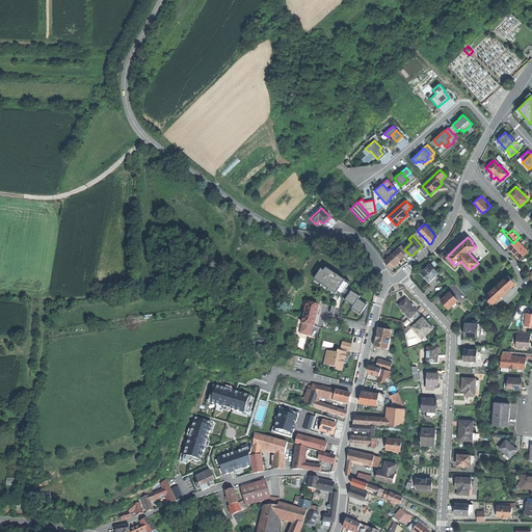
[(517,239),(513,243),(509,247),(520,259),(528,251),(522,244),(517,239)]
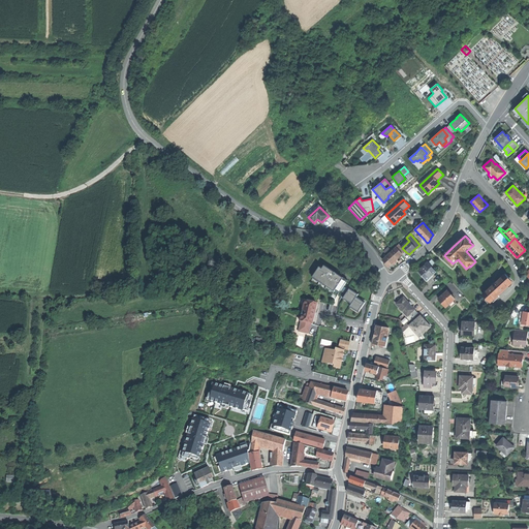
[(397,247),(403,253),(403,254),(406,252),(402,248),(399,244),(397,247)]
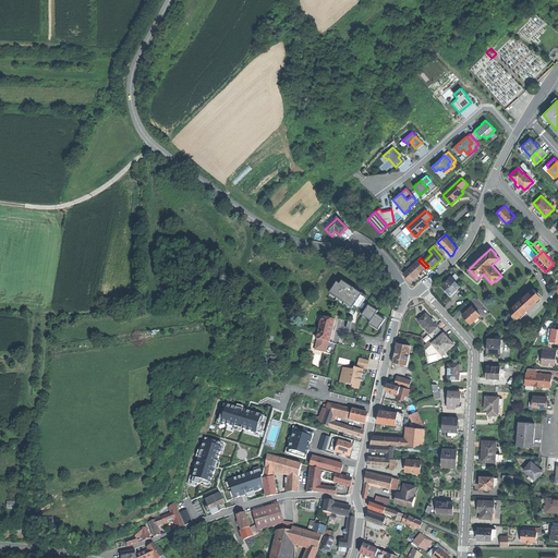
[(414,264),(421,271),(425,267),(419,261),(414,264)]
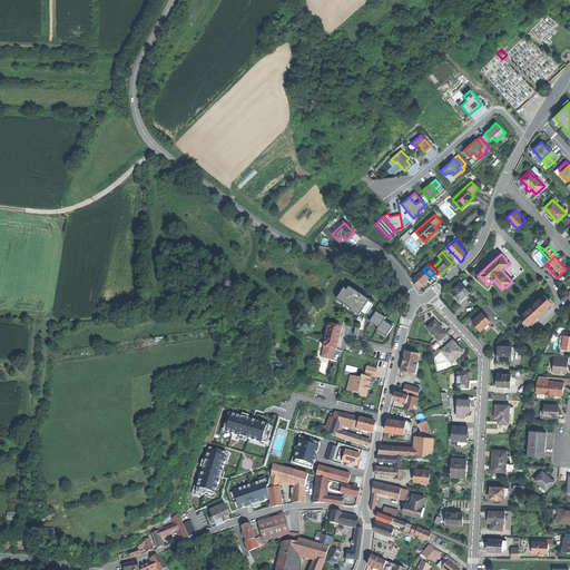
[(421,272),(413,279),(416,284),(420,287),(430,277),(423,269),(421,272)]
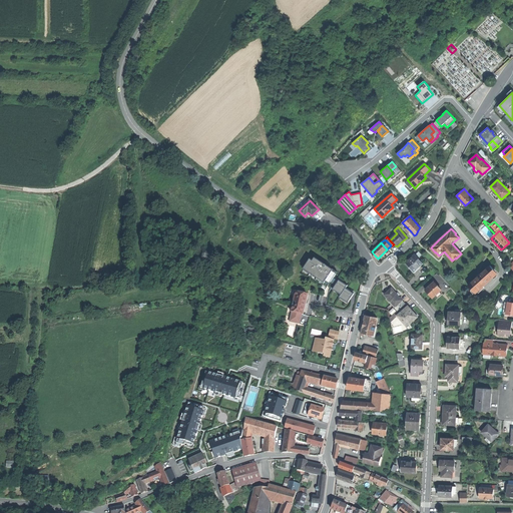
[(419,267),(423,263),(415,254),(413,257),(413,258),(411,260),(411,259),(407,263),(410,266),(412,268),(413,270),(417,266),(419,267)]
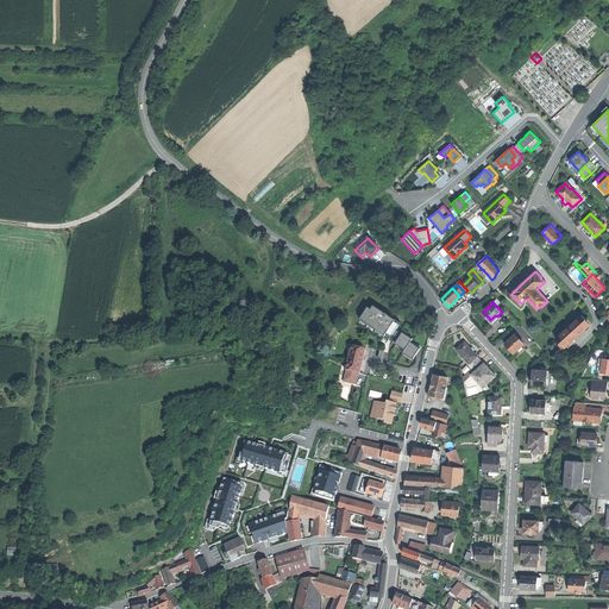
[(368,307),(358,320),(383,336),(385,333),(394,320),(371,305),(369,308),(368,307)]
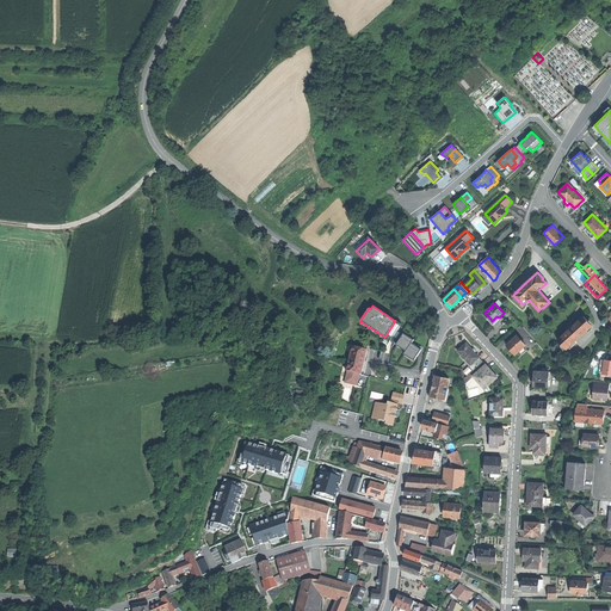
[(567,349),(592,325),(587,320),(584,315),(573,326),(572,325),(568,327),(569,328),(557,339),(567,349)]
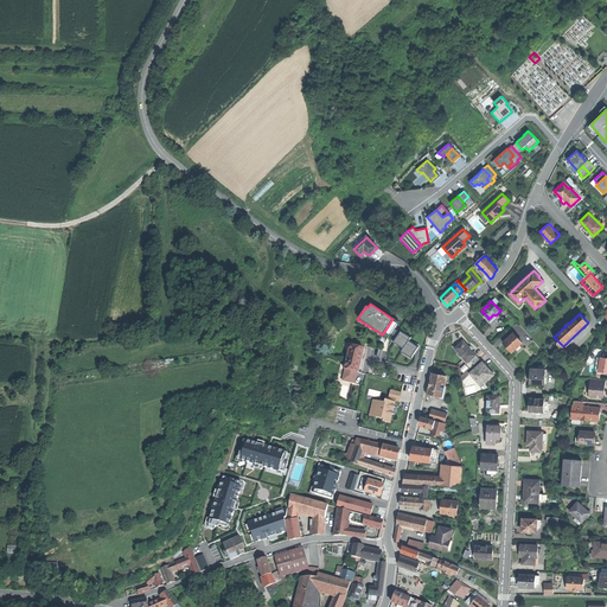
[(393,319),(384,332),(384,333),(389,336),(390,334),(394,328),(398,321),(393,319)]
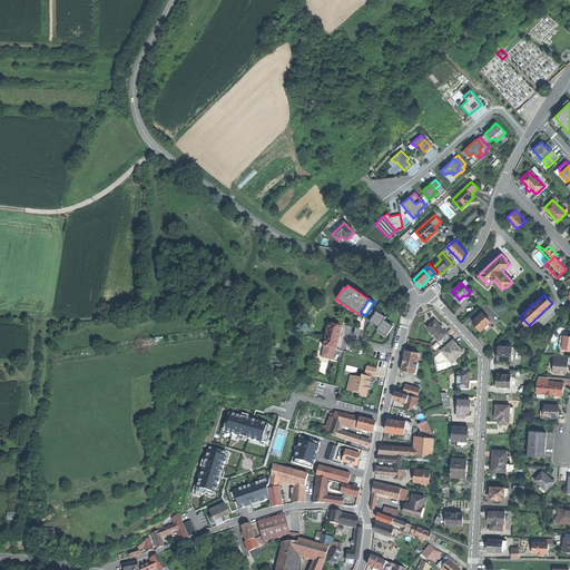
[(384,317),(376,312),(369,322),(377,327),(383,320),(384,317)]
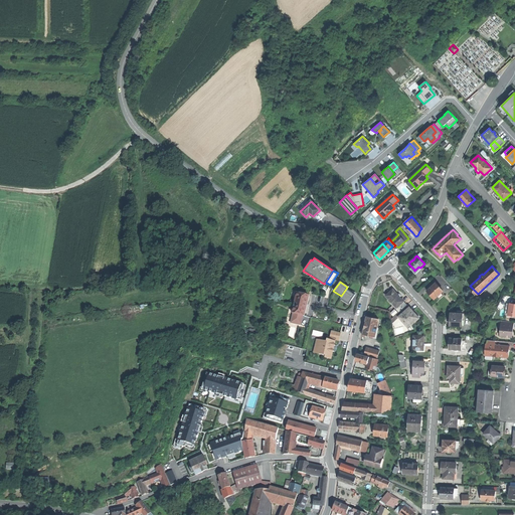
[(435,298),(438,296),(441,292),(443,291),(437,283),(427,291),(432,295),(435,298)]
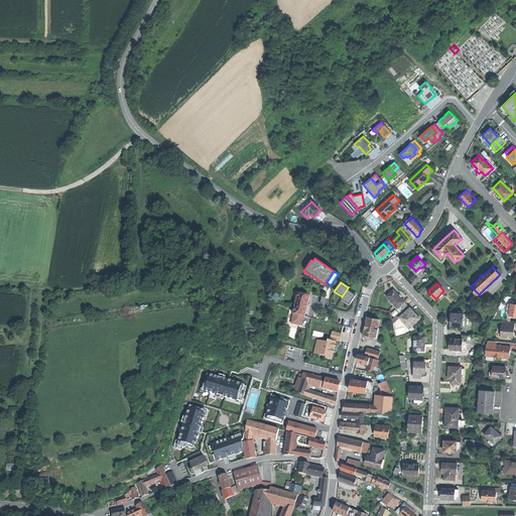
[(355,295),(347,289),(342,296),(341,298),(349,303),(355,295)]
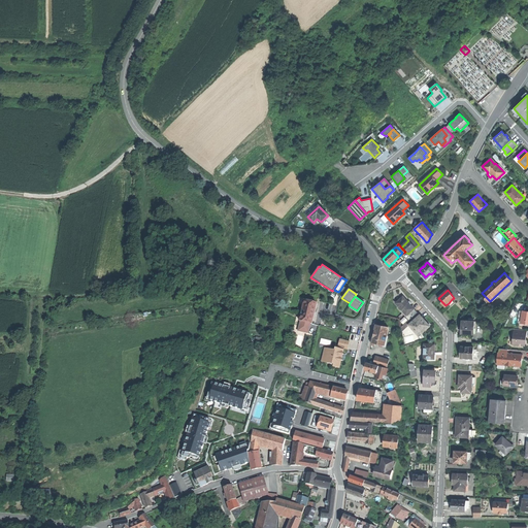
[(396,303),(407,316),(415,308),(409,303),(403,296),(396,303)]
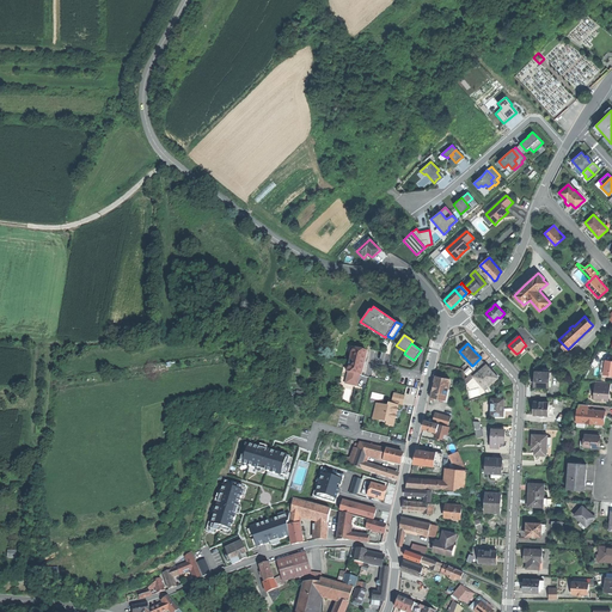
[(367,352),(353,349),(347,372),(361,375),(365,363),(367,352)]
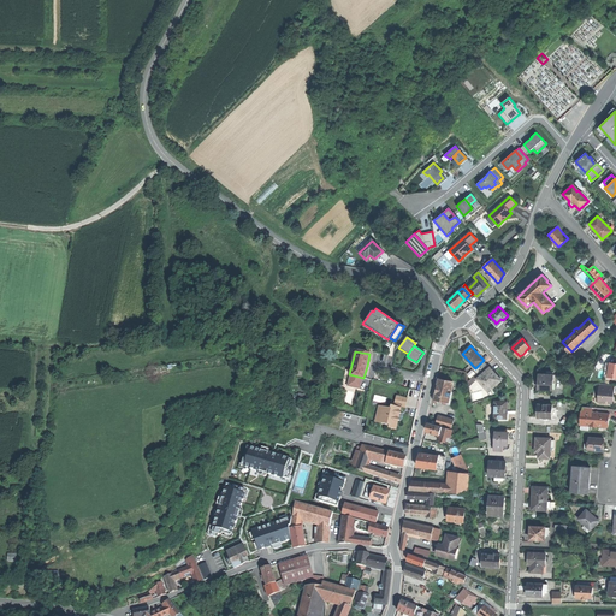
[(477,373),(487,365),(484,360),(475,368),(473,369),(477,373)]
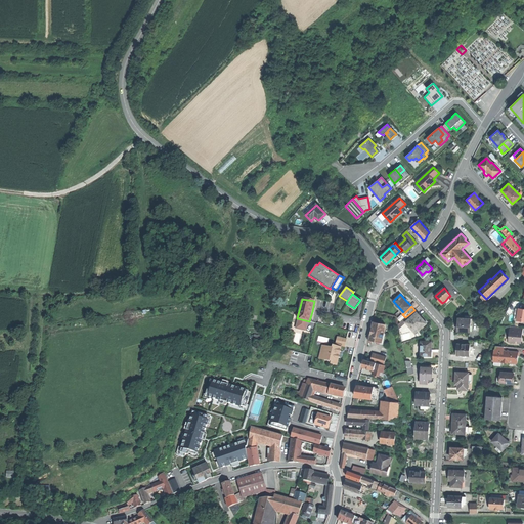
[(405,317),(403,319),(405,322),(417,312),(415,310),(405,317)]
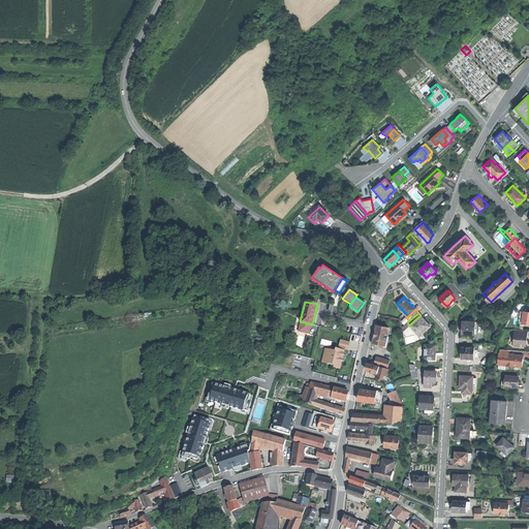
[(421,315),(409,325),(419,337),(424,333),(422,331),(429,324),(424,318),(421,315)]
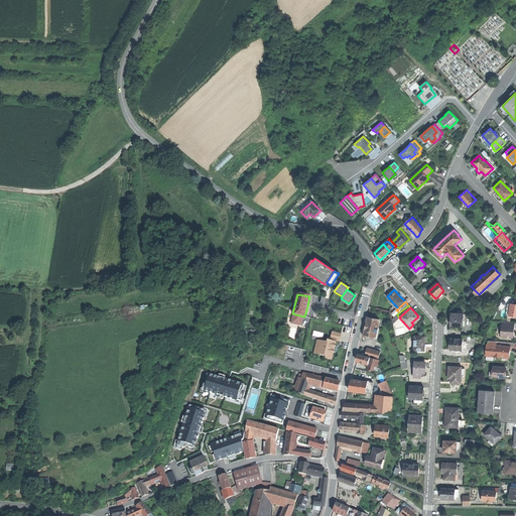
[(465,314),(453,313),(452,318),(452,325),(464,327),(465,314)]
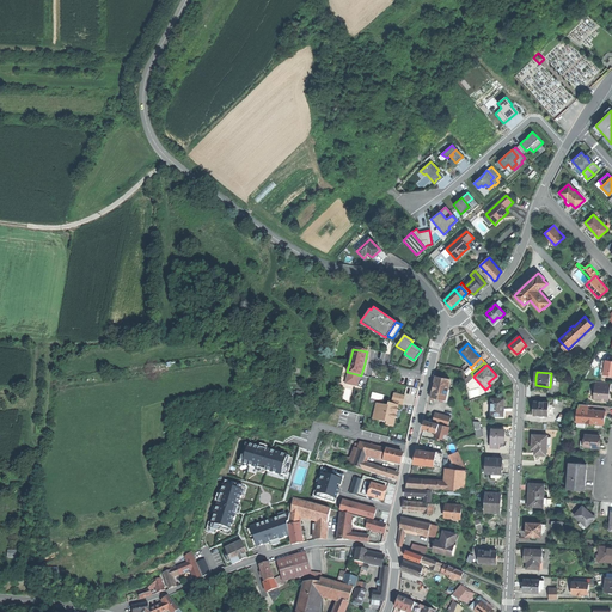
[(451,379),(436,377),(433,389),(430,401),(434,401),(440,403),(446,404),(448,393),(451,379)]
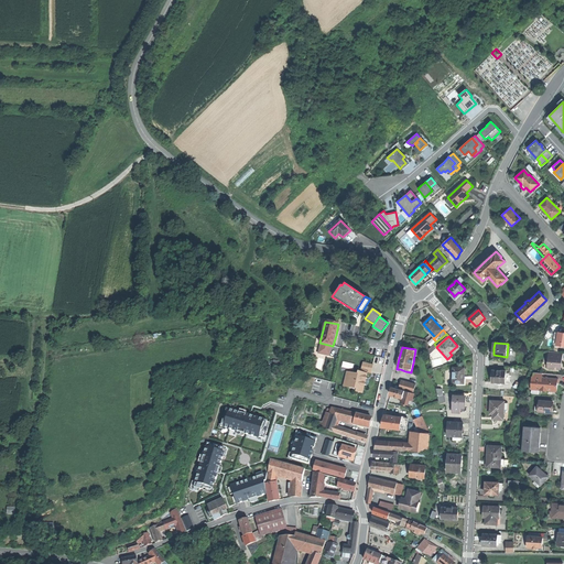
[(563,353),(550,351),(548,364),(546,364),(546,366),(548,367),(548,369),(561,370),(562,361),(563,353)]
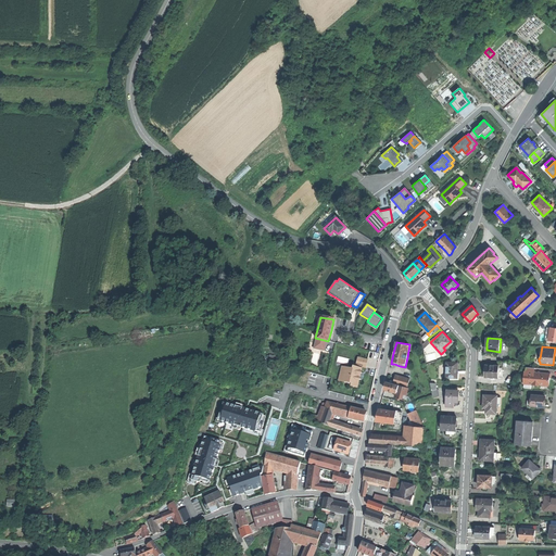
[(362,367),(366,368),(367,359),(358,357),(357,366),(362,367)]
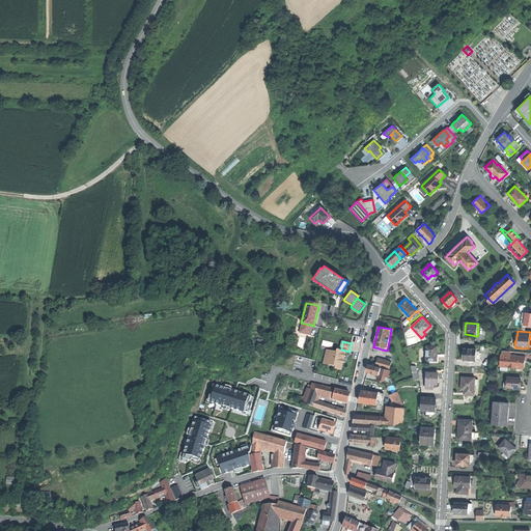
[(391,341),(389,341),(387,351),(382,350),(382,351),(388,353),(391,341)]
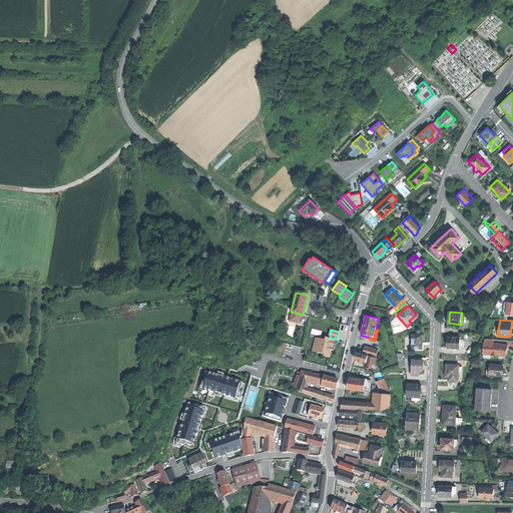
[(423,335),(413,334),(411,348),(422,349),(422,343),(423,335)]
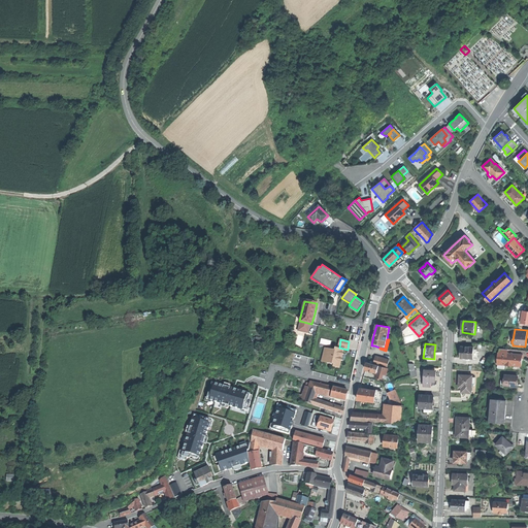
[(473,358),(473,357),(473,351),(473,348),(461,347),(461,353),(461,358),(473,358)]
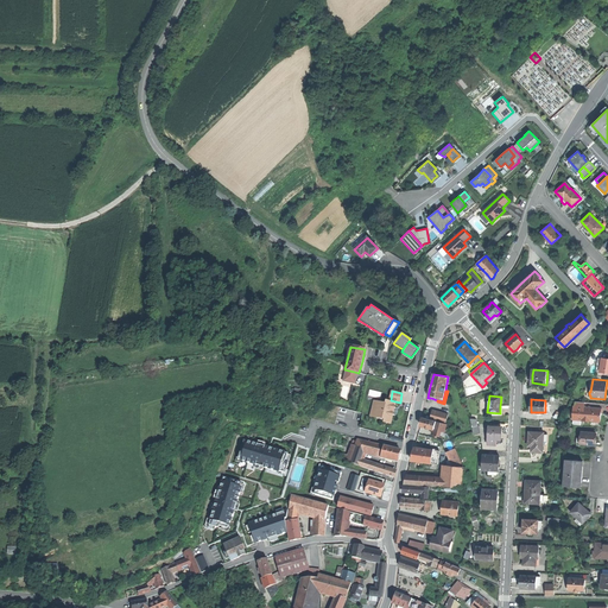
[(391,424),(392,416),(394,416),(393,413),(393,412),(394,410),(397,407),(396,406),(396,401),(391,400),(390,400),(390,401),(386,401),(386,404),(379,403),(378,406),(377,406),(375,409),(375,412),(377,413),(375,417),(386,419),(385,423),(391,424)]
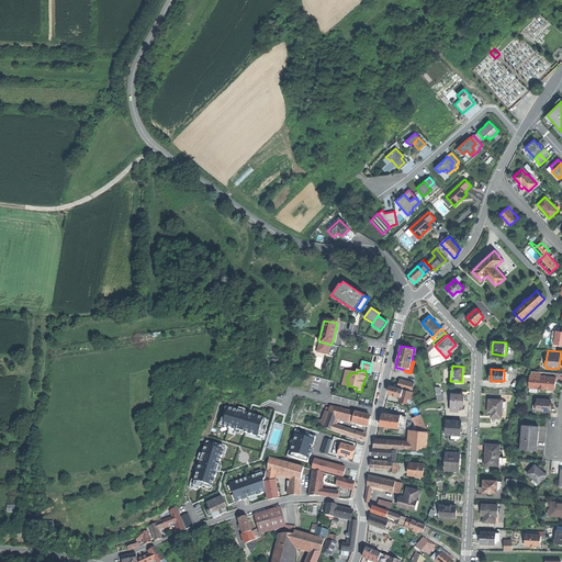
[(555,384),(555,378),(541,377),(541,372),(531,372),(531,375),(530,375),(529,389),(555,390),(555,384)]
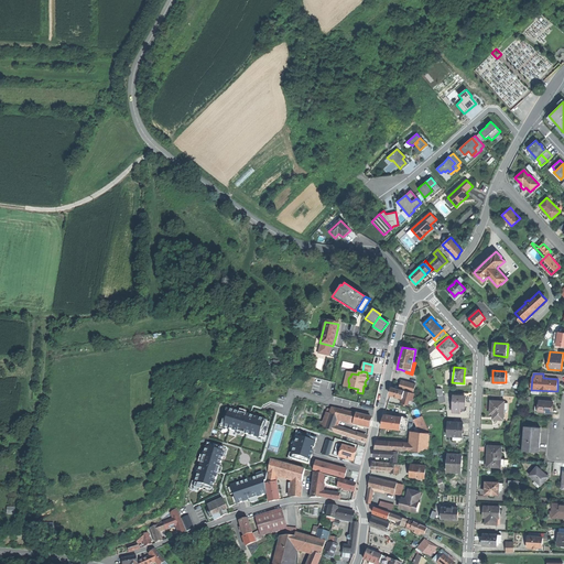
[(415,384),(401,380),(399,389),(404,390),(411,392),(413,392),(415,384)]
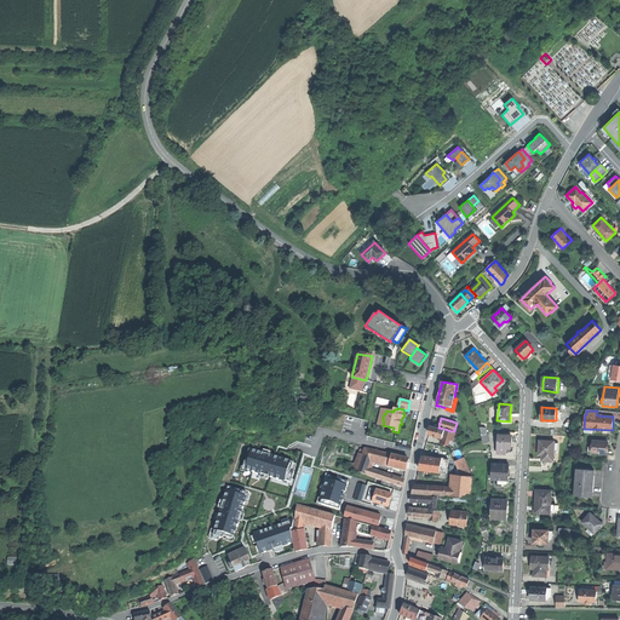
[(445,430),(431,426),(430,430),(429,435),(442,437),(445,430)]
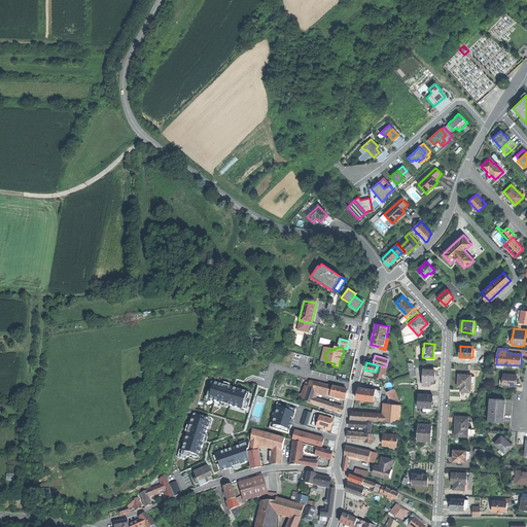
[(387,367),(386,366),(384,366),(378,364),(378,365),(376,372),(375,377),(385,379),(387,367)]
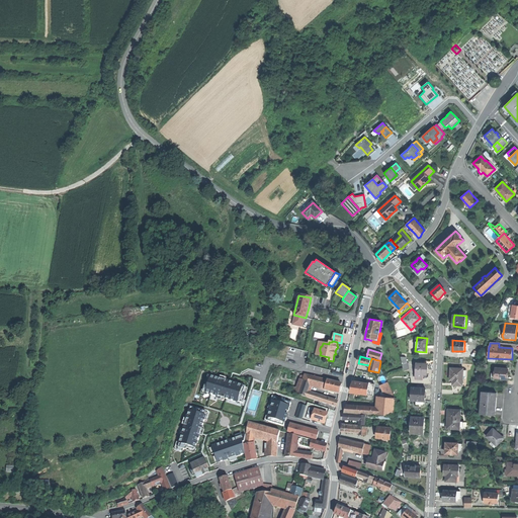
[(427,364),(417,364),(416,378),(422,379),(423,374),(426,374),(427,370),(427,364)]
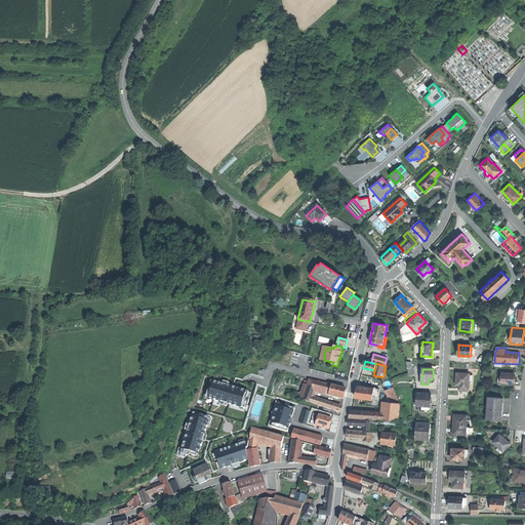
[(469,391),(470,380),(470,374),(470,373),(457,372),(456,377),(456,382),(459,382),(459,390),(469,391)]
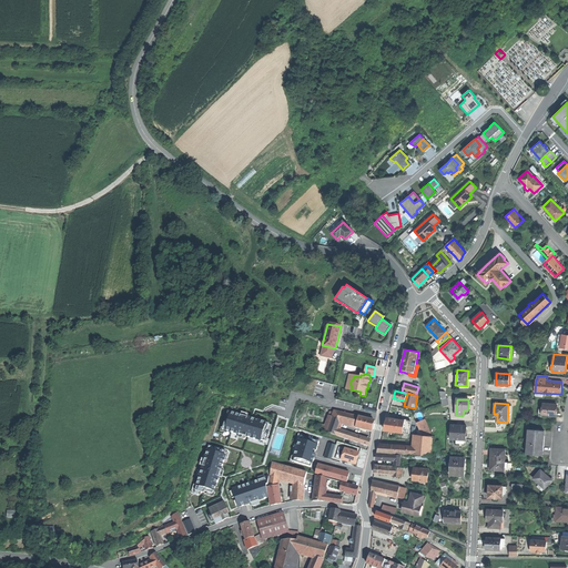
[(558,404),(544,403),(544,414),(557,415),(557,409),(558,404)]
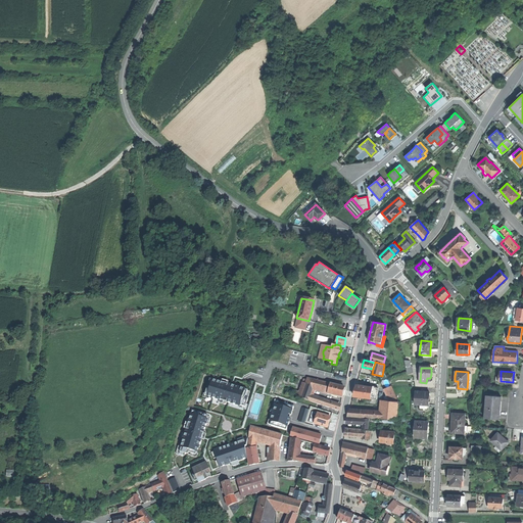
[(245,398),(248,390),(240,387),(232,385),(231,385),(228,384),(209,378),(204,394),(211,396),(211,397),(240,407),(240,406),(246,408),(248,398),(245,398)]
